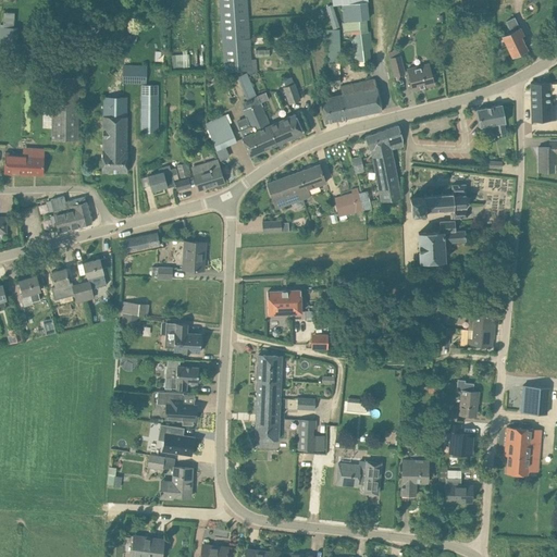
[(219,0),(225,72),(251,71),(246,0),(219,0)]
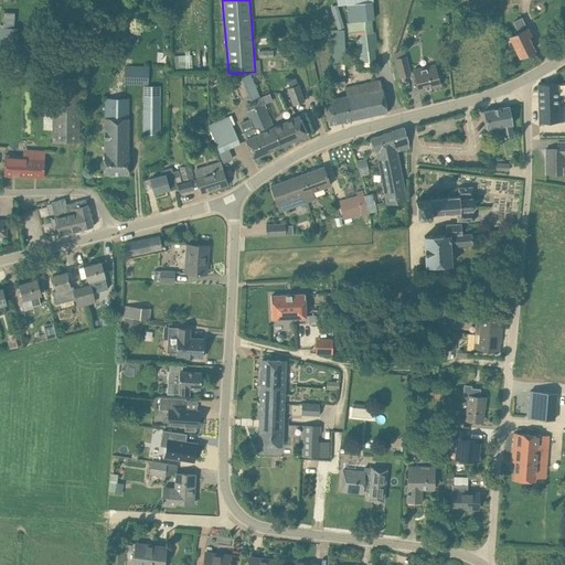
[(530,35),(525,25),(522,18),(513,21),(519,32),(510,36),(520,56),(534,50),(528,36),(530,35)]
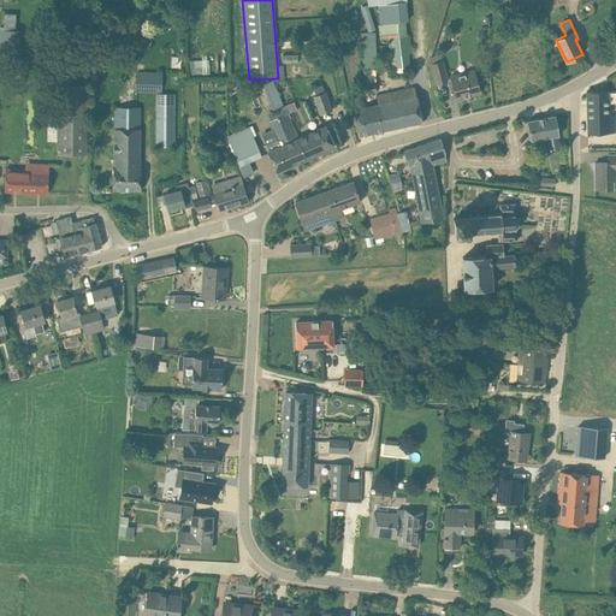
[(110,22),(100,23),(100,36),(110,36),(110,22)]
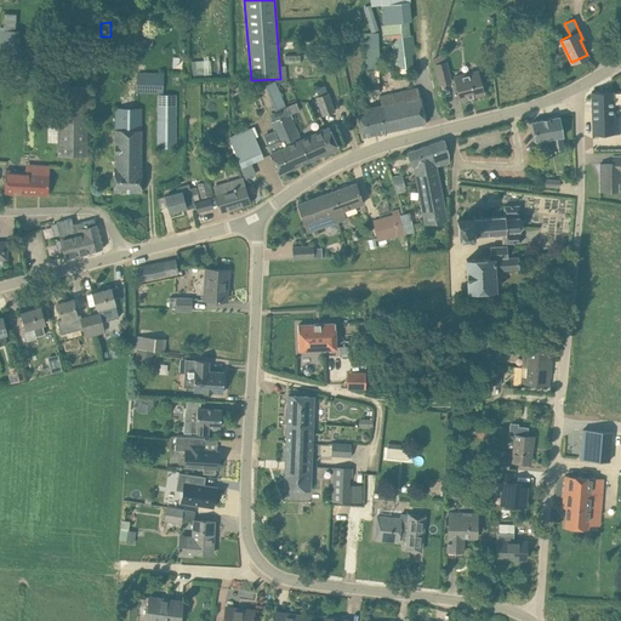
[(0,29),(0,33),(0,58),(18,60),(21,24),(6,23),(6,29),(0,29)]
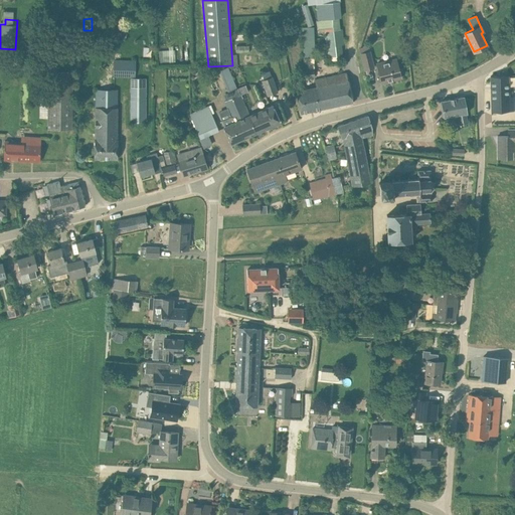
[(314,27),(303,28),(304,57),(315,57),(314,27)]
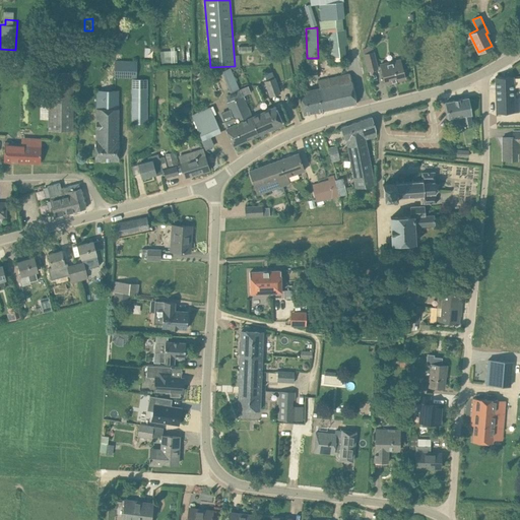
[(373,47),(364,49),(369,71),(378,69),(373,47)]
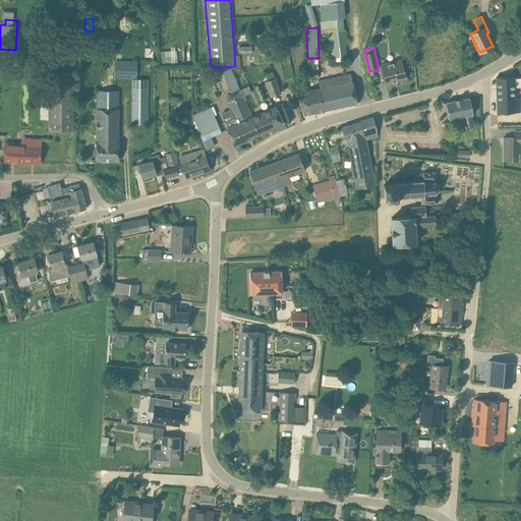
[(161,59),(175,58),(174,49),(160,51),(161,59)]
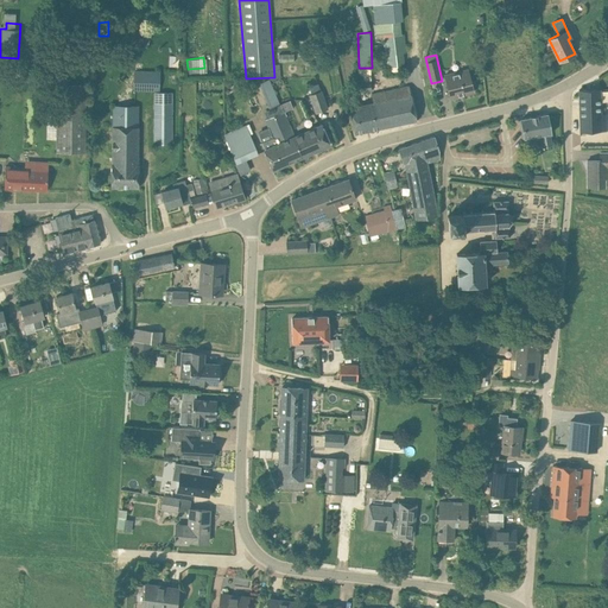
[(464,95),(474,92),(468,69),(444,75),(450,100),(464,96),(464,95)]
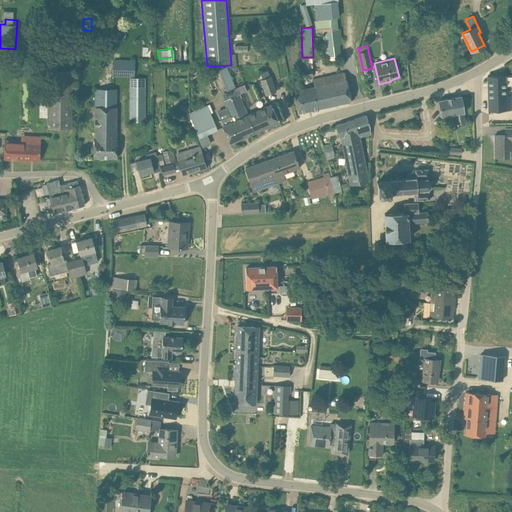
[(134,60),(115,59),(114,77),(130,77),(131,122),(145,122),(146,77),(134,77),(134,60)]
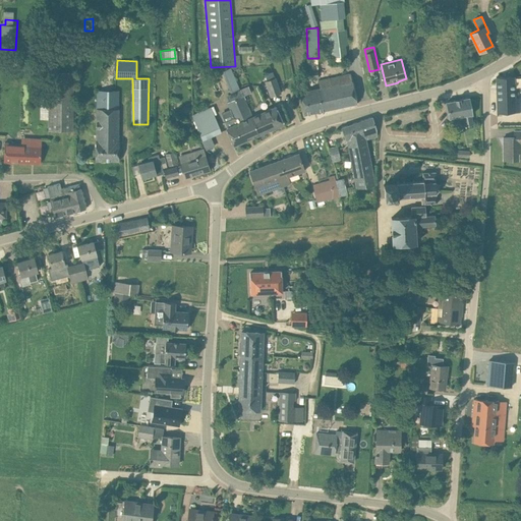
[(319,68),(308,69),(308,78),(319,78),(319,68)]
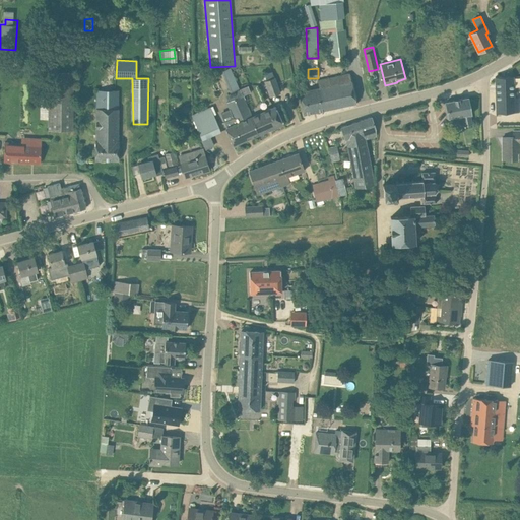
[(74,71),(50,71),(50,131),(73,131),(74,71)]
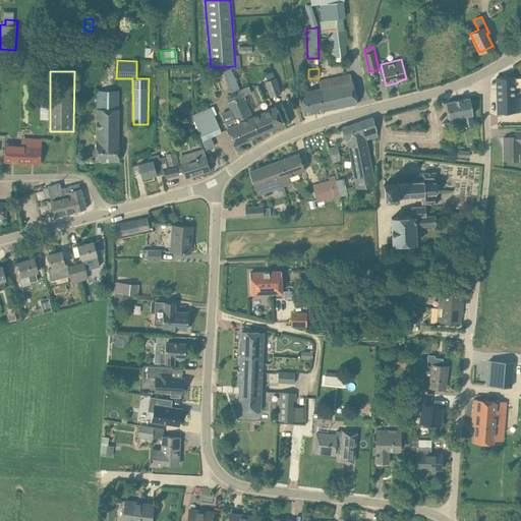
[(272,72),(264,76),(271,97),(281,94),(275,77),(274,77),(272,72)]
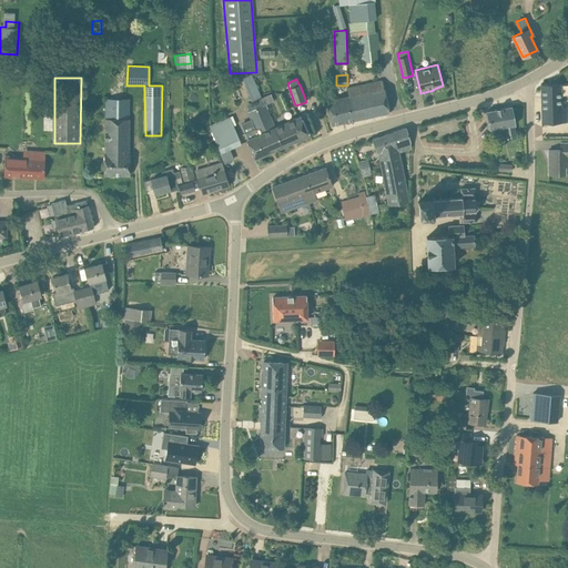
[(332,125),(389,112),(384,89),(382,80),(346,88),(348,97),(326,101),(332,125)]
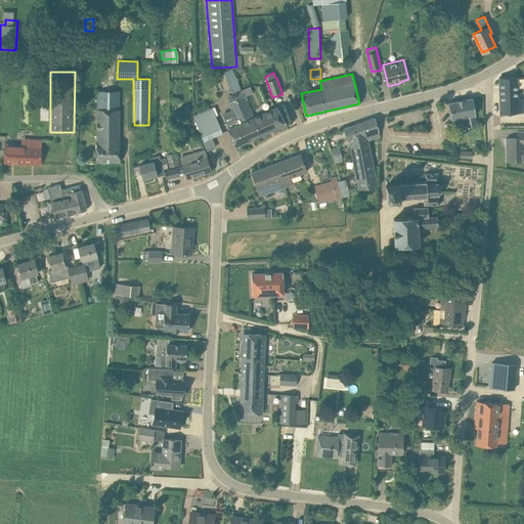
[(499,114),(501,114),(522,113),(522,98),(518,98),(517,77),(499,78),(499,114)]
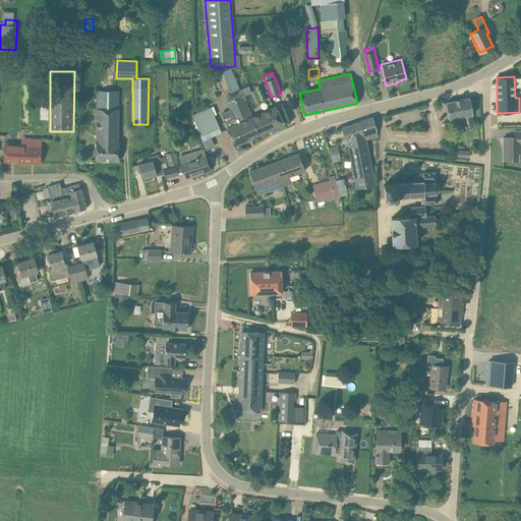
[(240,89),(224,96),(230,109),(221,113),(227,128),(234,146),(258,135),(253,125),(249,127),(246,120),(247,119),(244,111),(248,109),(240,89)]
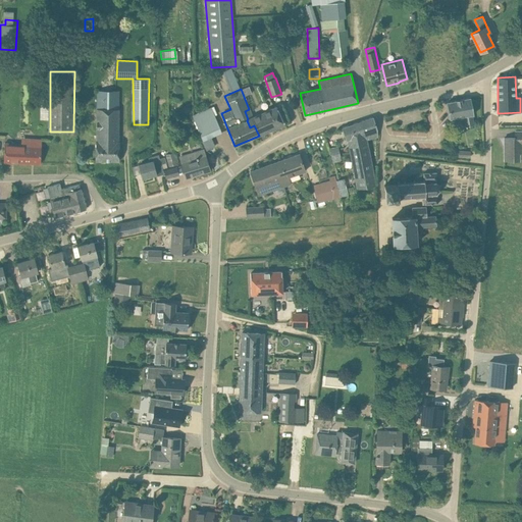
[(119,161),(119,142),(118,142),(119,109),(119,93),(97,92),(97,109),(96,141),(96,161),(119,161)]
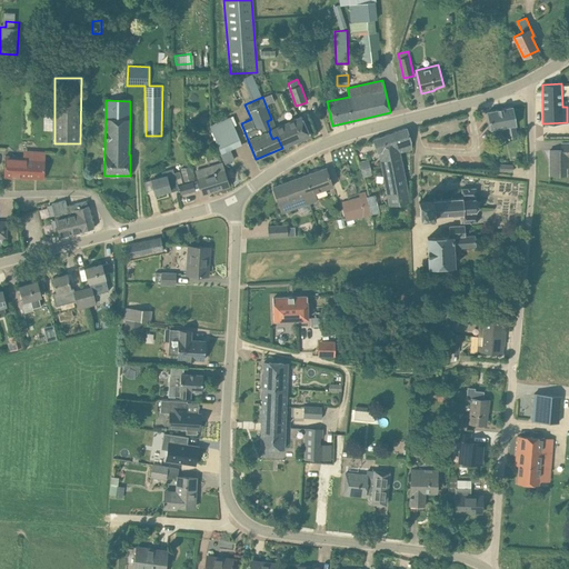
[(512,107),(488,111),(491,133),(492,132),(492,129),(505,127),(507,138),(508,137),(508,139),(509,138),(509,137),(517,136),(515,126),(516,126),(512,107)]
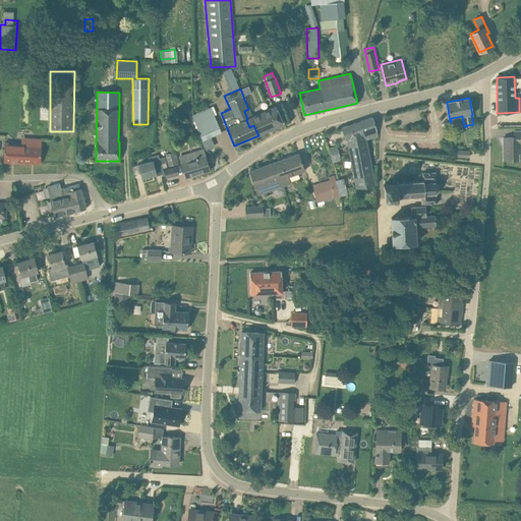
[(211,107),(192,115),(203,140),(221,132),(211,107)]
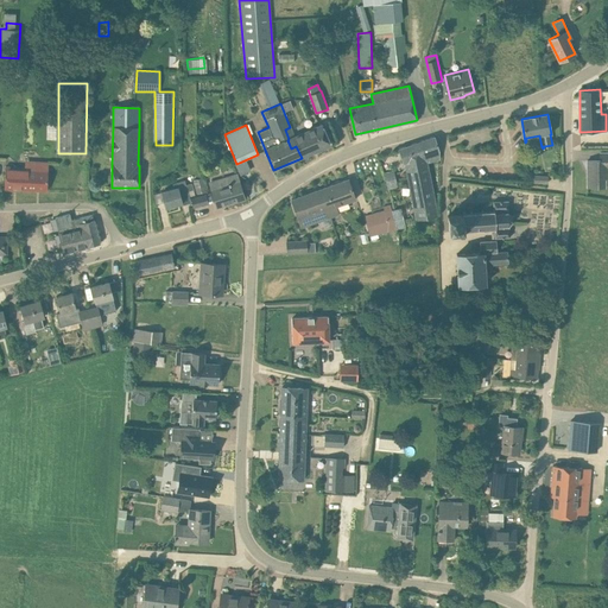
[(330,145),(325,134),(322,125),(295,137),(290,127),(285,130),(289,139),(287,140),(291,149),(296,146),(302,158),(330,145)]
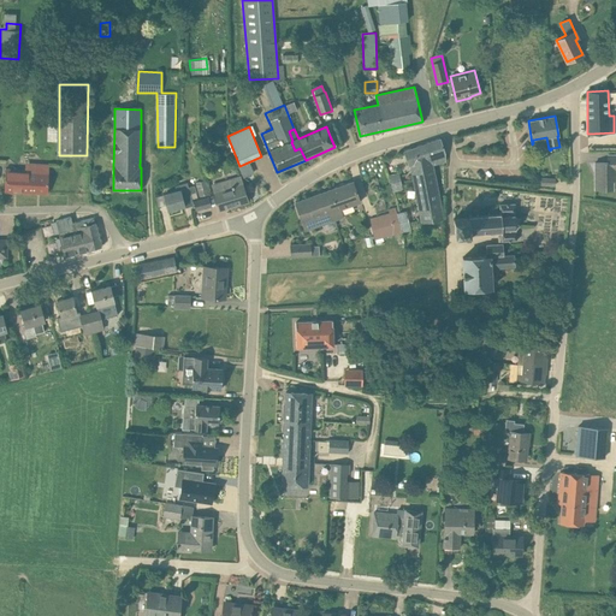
[(412,171),(432,165),(444,160),(444,153),(440,138),(404,150),(409,165),(410,164),(412,171)]
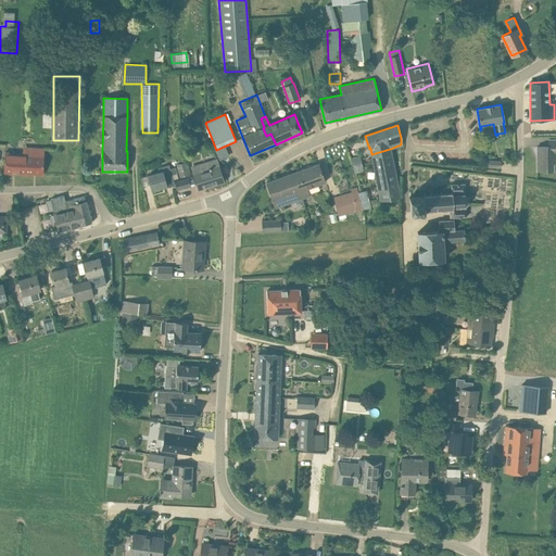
[(536,171),(547,171),(553,171),(553,163),(555,163),(555,139),(548,140),(548,147),(536,147),(536,171)]
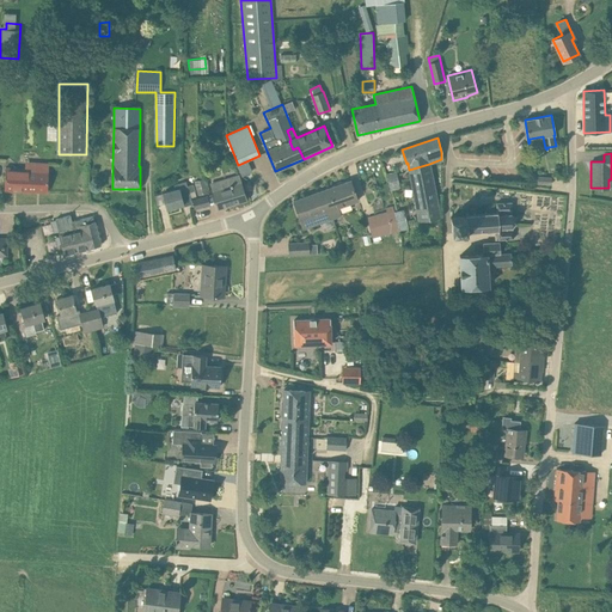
[(47,193),(48,163),(26,161),(25,169),(5,167),(5,191),(47,193)]
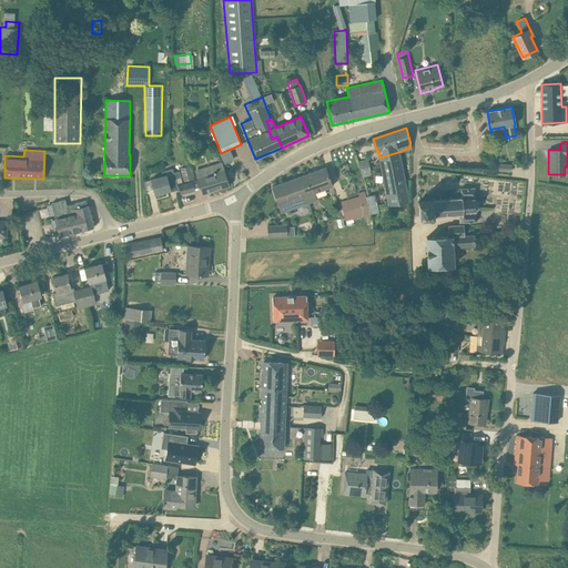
[(388,205),(408,202),(398,152),(379,158),(388,205)]
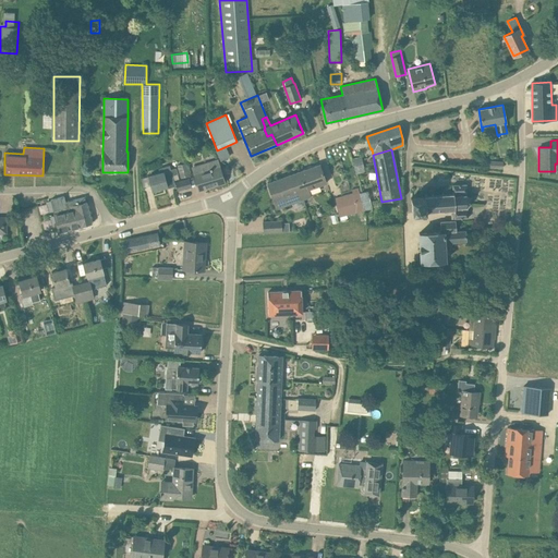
[(354,158),(356,171),(363,170),(361,157),(354,158)]
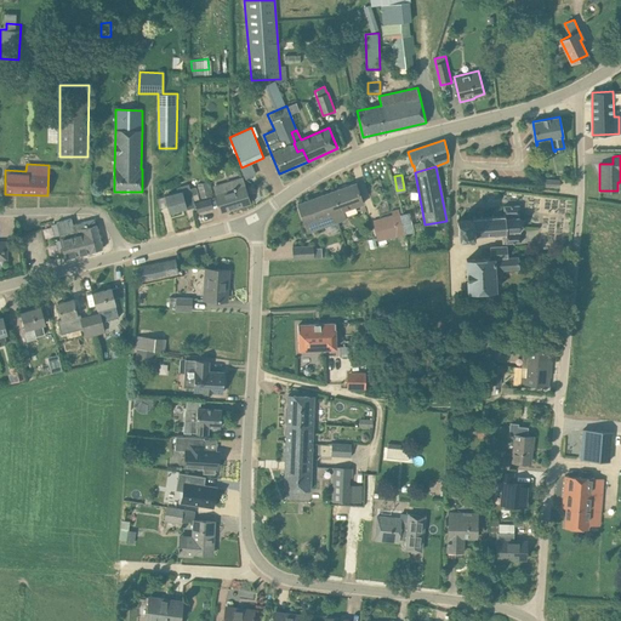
[(250,203),(246,191),(243,178),(215,187),(222,211),(250,203)]
